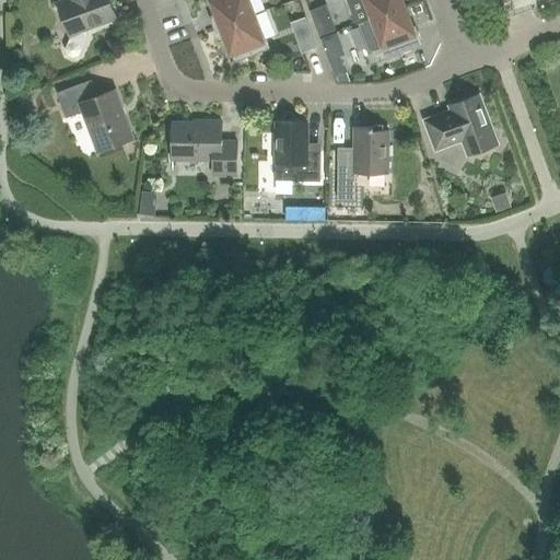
[(115,18),(108,0),(67,0),(56,4),(69,38),(65,49),(67,56),(72,58),(79,56),(86,38),(83,30),(115,18)]
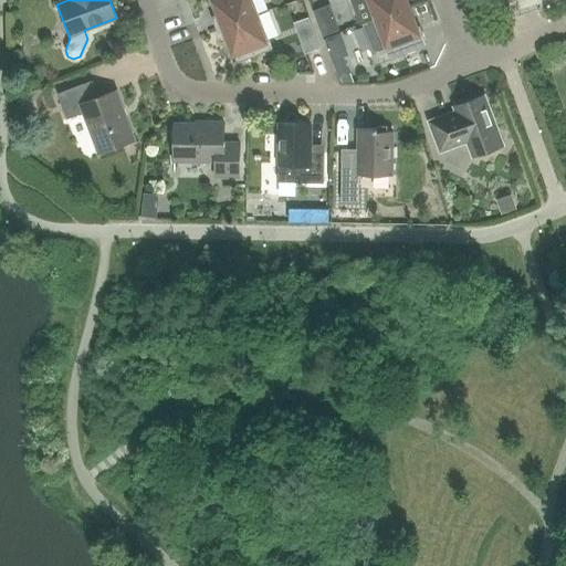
[(216,30),(258,14),(252,0),(208,0),(215,16),(210,18),(216,30)]
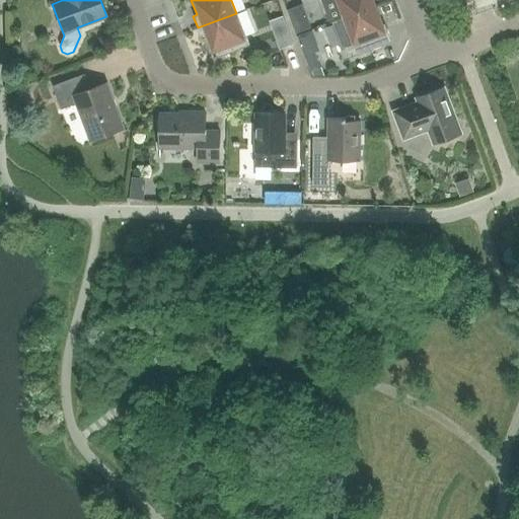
[(334,0),(342,19),(374,7),(371,0),(334,0)]
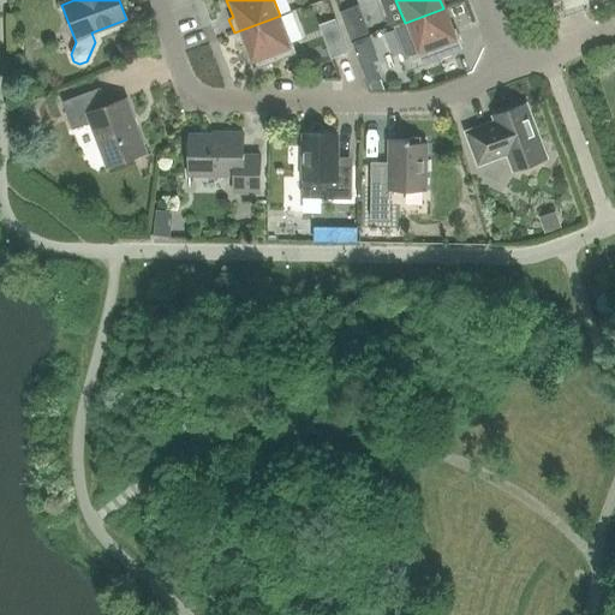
[(394,27),(404,54),(401,55),(407,71),(464,51),(458,35),(453,36),(443,9),(405,23),(394,27)]
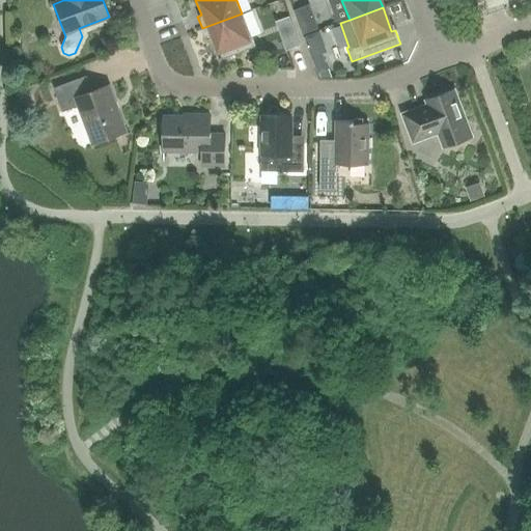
[(242,14),(202,28),(206,39),(211,38),(219,60),(255,47),(242,14)]
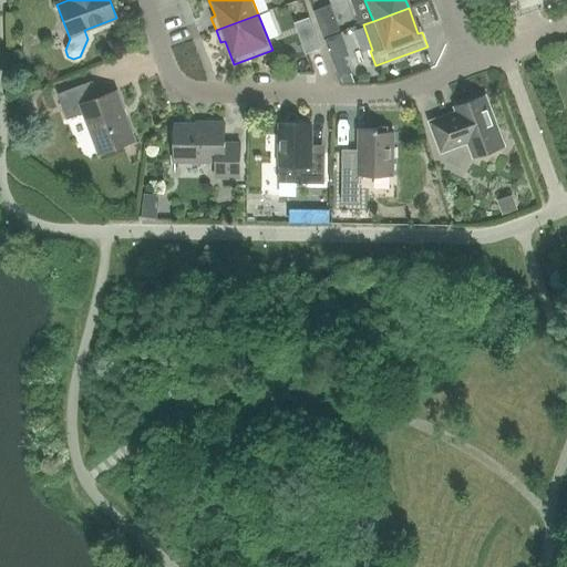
[(116,91),(99,98),(92,81),(57,94),(66,120),(83,114),(99,154),(135,141),(116,91)]
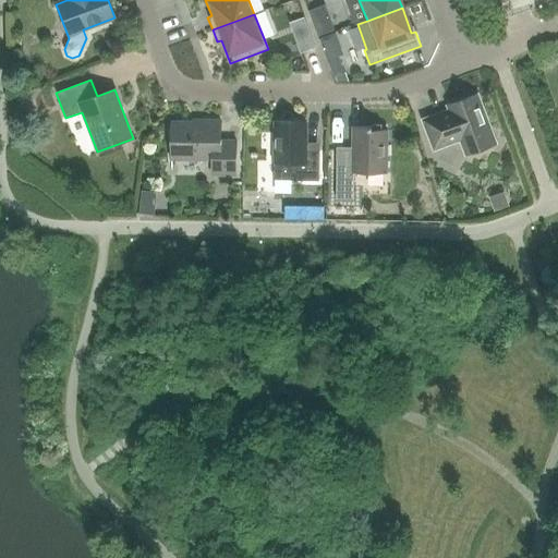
[(466,155),(495,144),(476,95),(448,106),(450,110),(423,120),(434,149),(460,138),(466,155)]
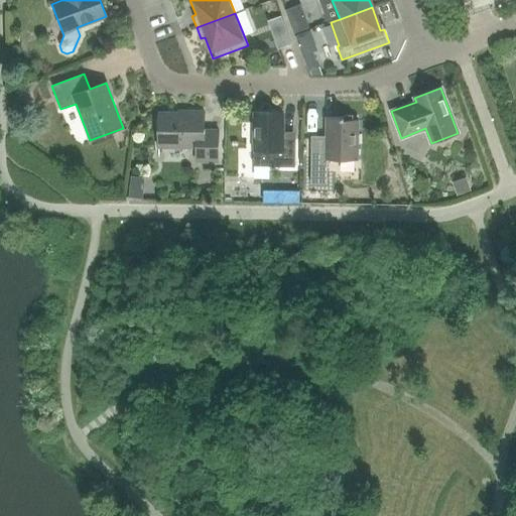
[(158,113),(158,147),(196,148),(196,161),(218,161),(219,131),(204,130),(204,112),(185,112),(185,113),(158,113)]
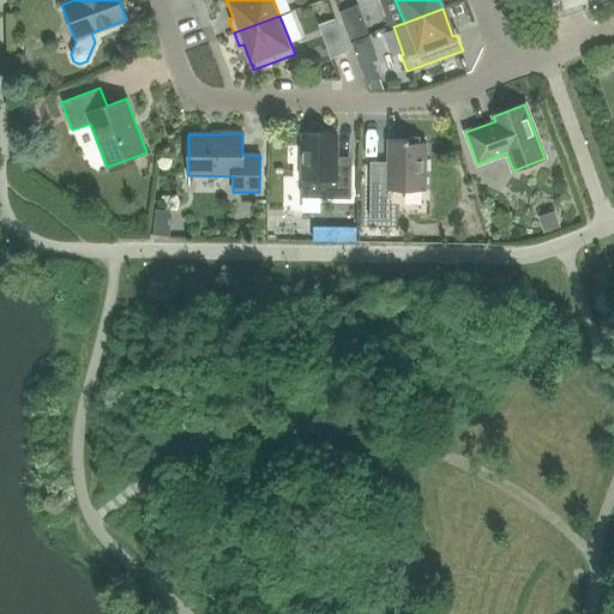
[(321,198),(321,199),(350,199),(350,167),(336,167),(337,134),(302,134),(301,198),(321,198)]
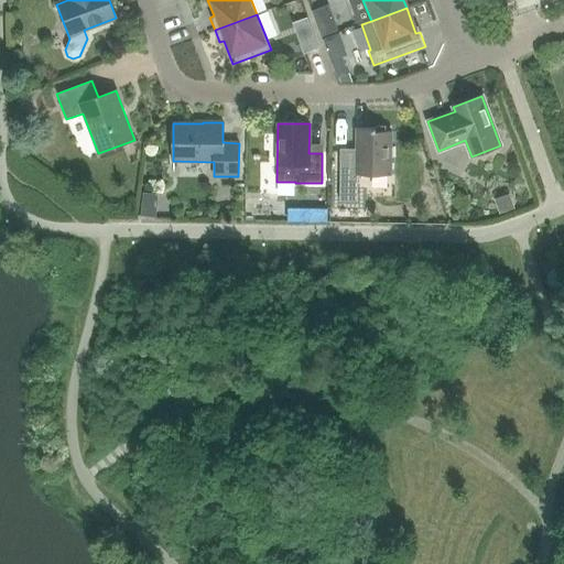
[(357,128),(356,160),(339,160),(339,202),(357,202),(357,175),(390,175),(391,131),(376,131),(376,129),(357,128)]
